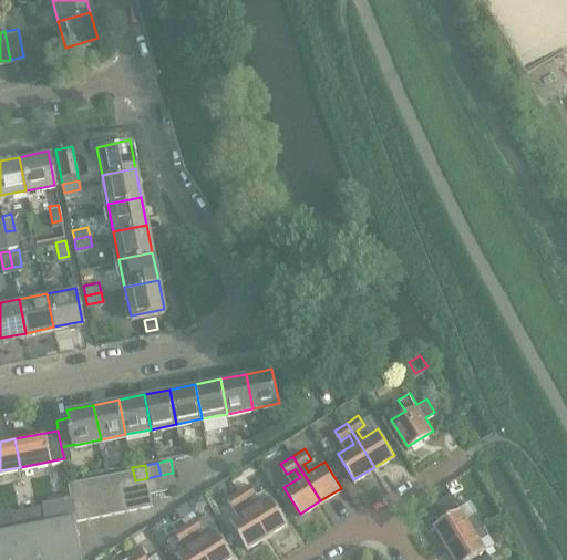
[(132,467),(120,470),(122,483),(135,480),(132,467)]
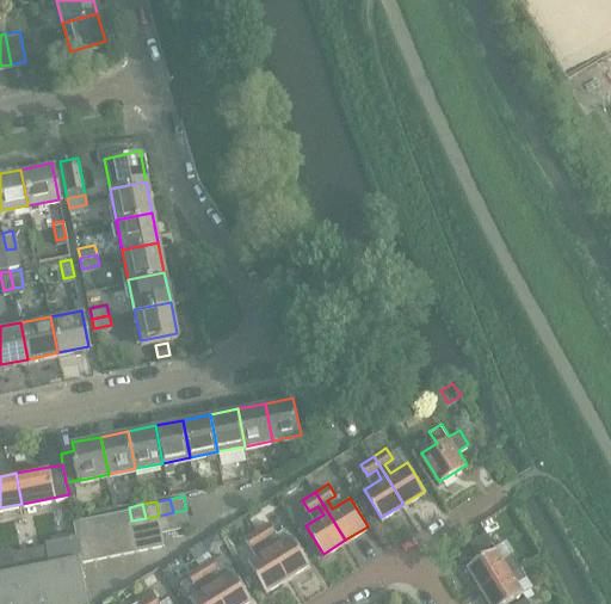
[(129,507),(115,510),(118,524),(131,521),(129,507)]
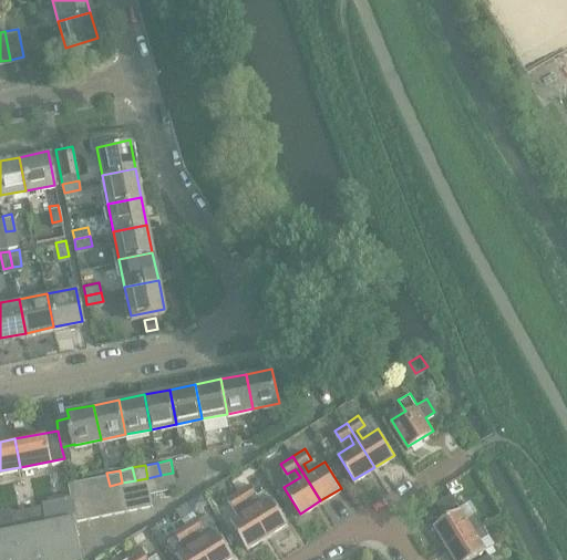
[(106,473),(94,475),(96,488),(110,486),(106,473)]
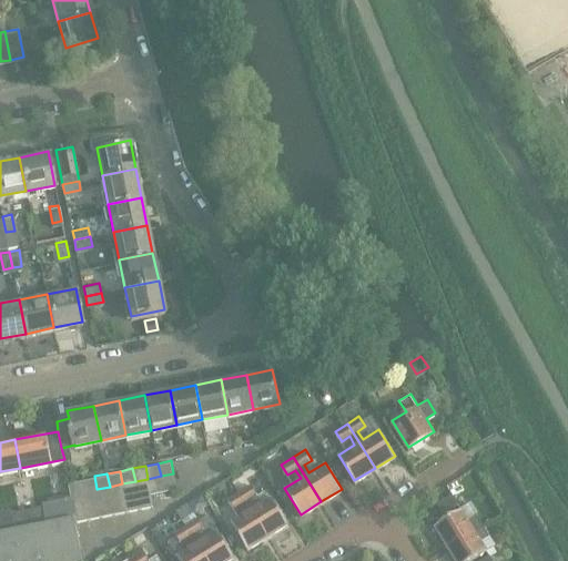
[(173,473),(161,476),(148,479),(151,491),(175,487),(173,473)]
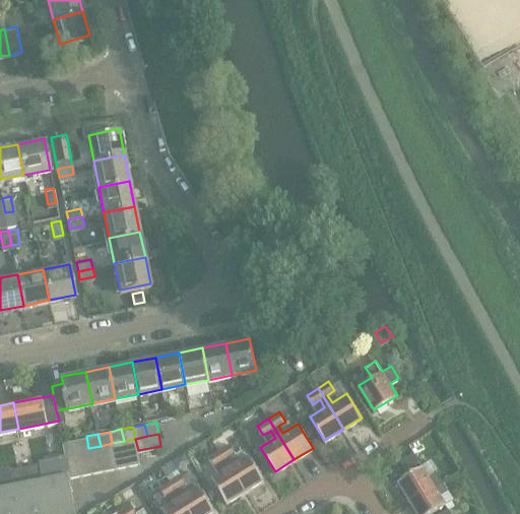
[(86,436),(74,439),(77,451),(88,448),(86,436)]
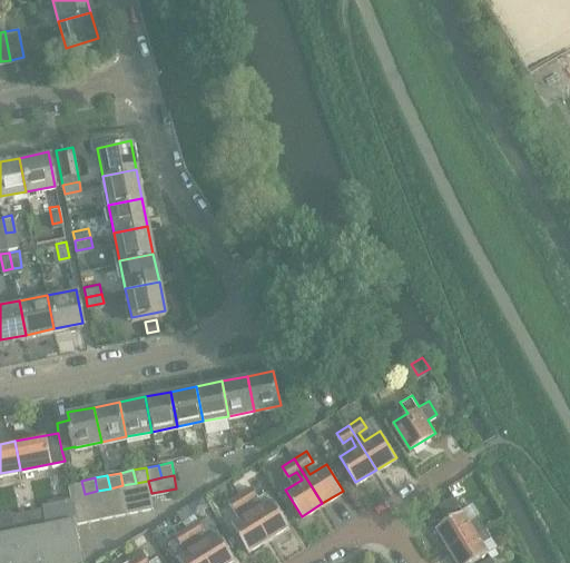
[(69,483),(71,496),(85,494),(81,481),(69,483)]
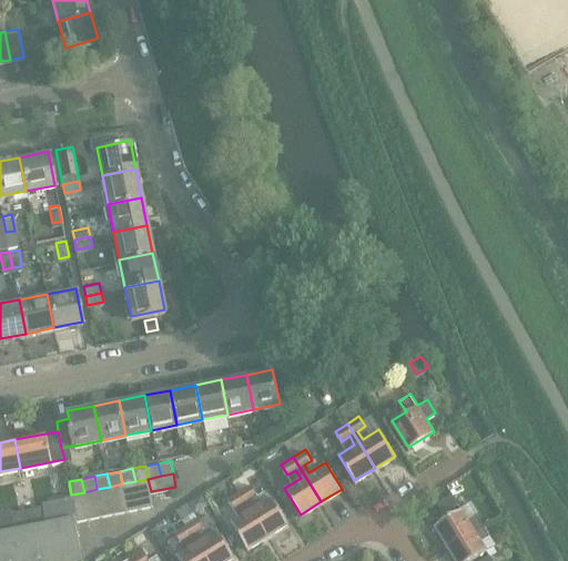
[(148,479),(135,481),(140,507),(153,503),(151,491),(148,479)]
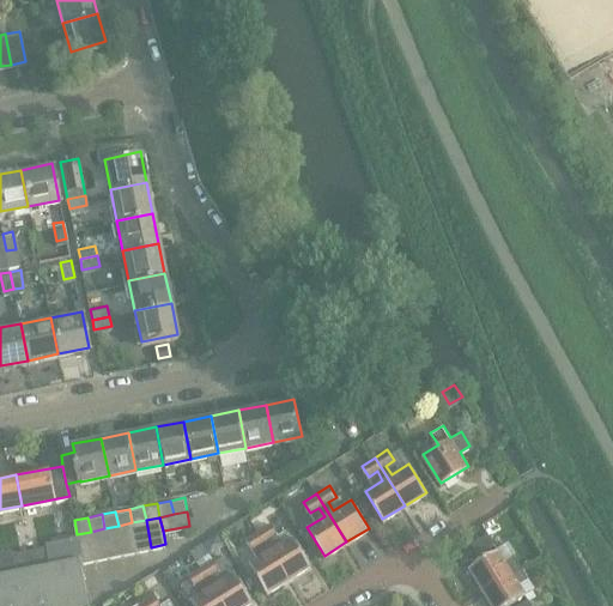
[(146,520),(132,522),(138,550),(151,547),(146,520)]
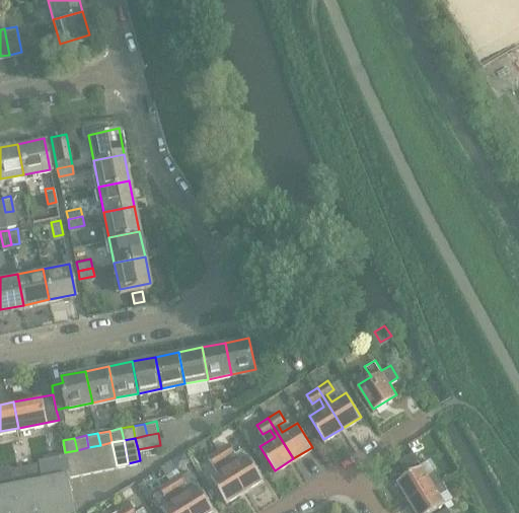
[(230,441),(219,448),(244,489),(263,478),(247,453),(233,462),(228,455),(235,451),(230,441)]
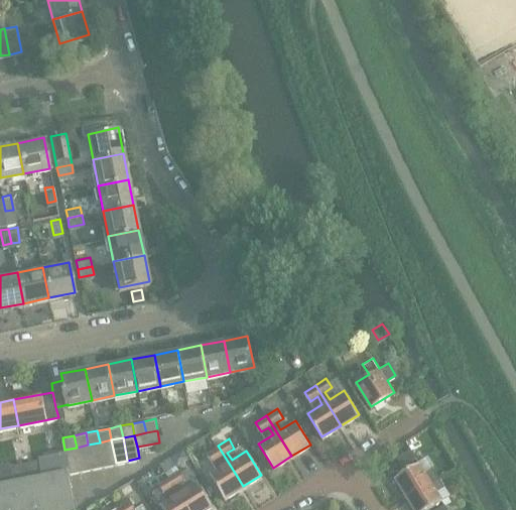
[(111,439),(100,442),(104,465),(116,463),(111,439)]
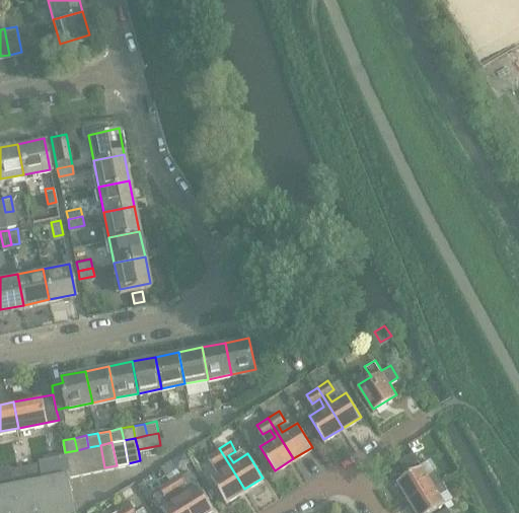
[(100,445),(88,447),(93,470),(104,467),(100,445)]
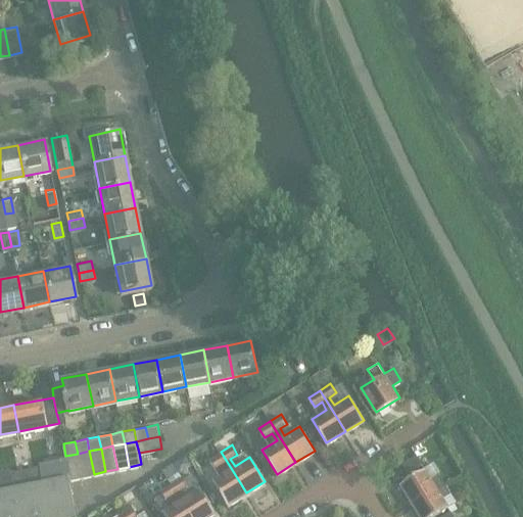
[(89,451),(78,454),(82,476),(94,474),(89,451)]
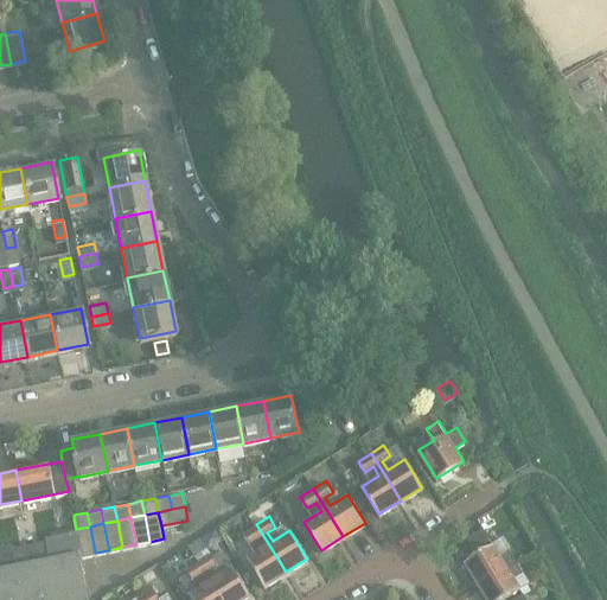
[(286,572),(256,524),(243,533),(250,543),(259,538),(263,547),(247,557),(264,586),(286,572)]
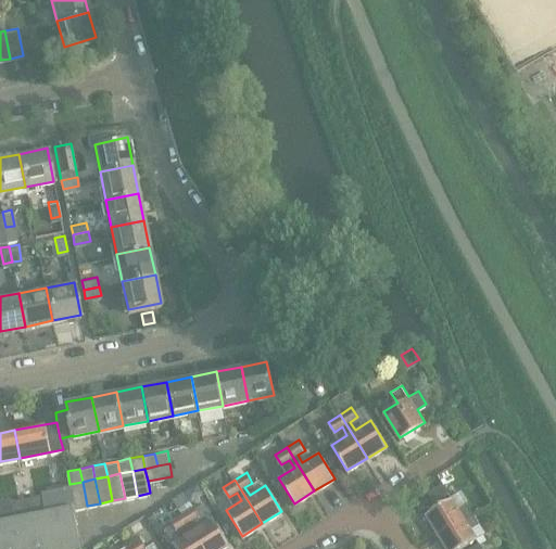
[(83,482),(70,484),(75,508),(87,506),(83,482)]
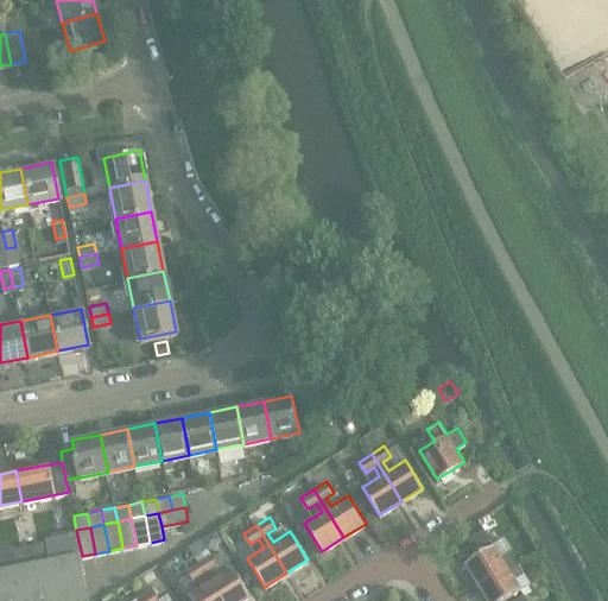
[(483,527),(468,537),(474,548),(489,538),(483,527)]
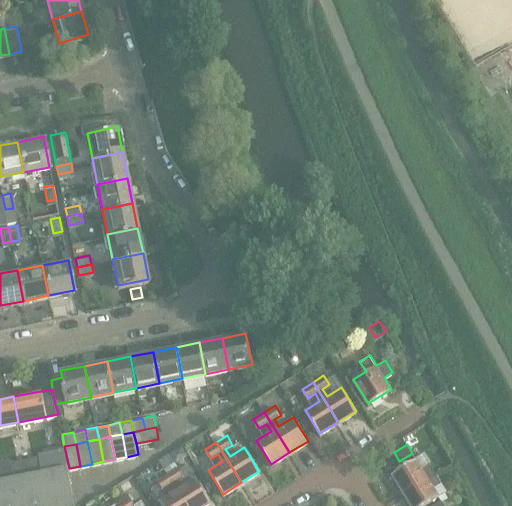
[(40,455),(25,457),(28,470),(42,467),(40,455)]
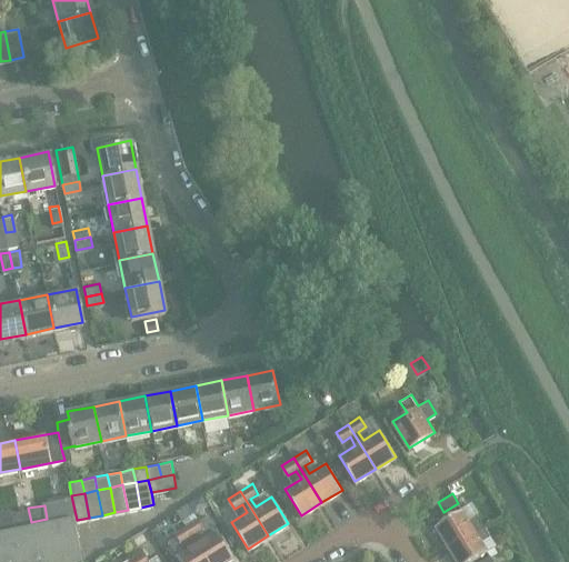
[(31,522),(28,508),(12,511),(15,525),(31,522)]
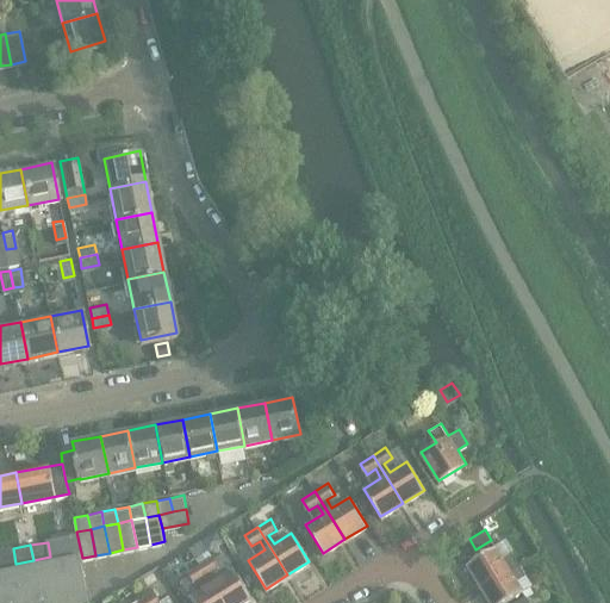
[(467,564),(480,585),(517,563),(515,558),(505,563),(496,546),(467,564)]
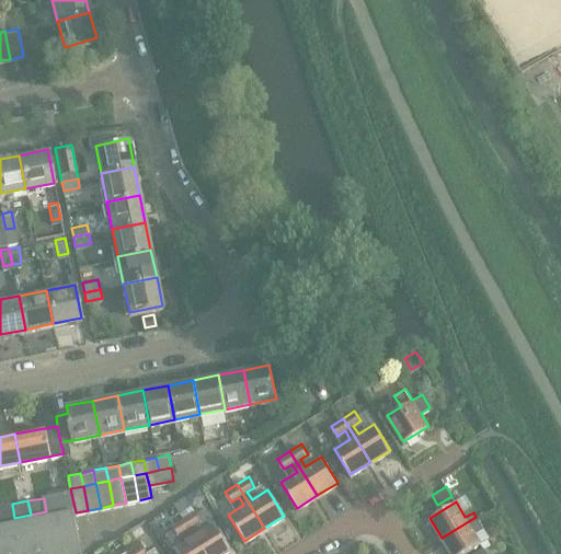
[(195,510),(184,517),(206,553),(221,553),(231,549),(215,522),(204,505),(195,510)]
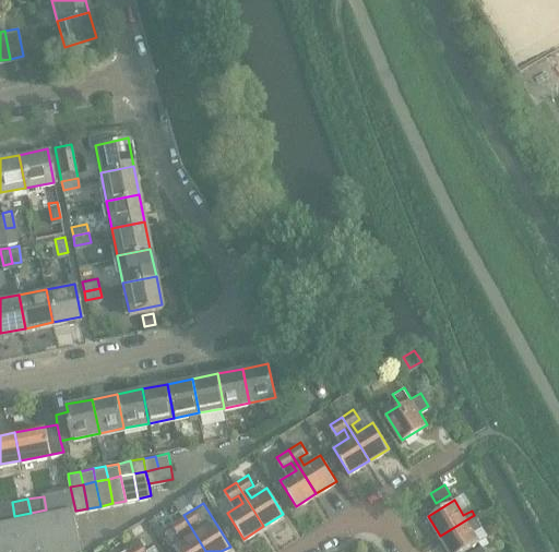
[(0,520),(0,551),(80,551),(73,512),(72,507),(0,520)]
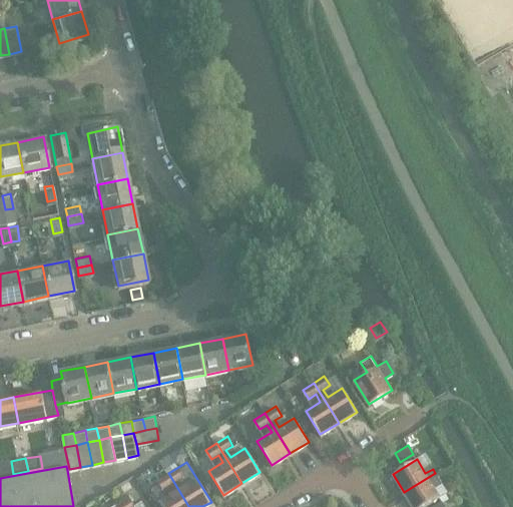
[(188,506),(168,473),(157,480),(162,489),(167,497),(159,501),(163,506),(188,506)]
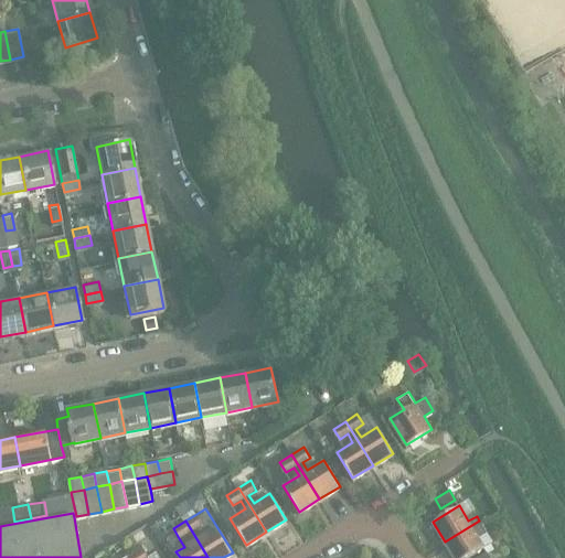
[(479,521),(445,542),(455,557),(462,557),(483,546),(473,529),(482,525),(479,521)]
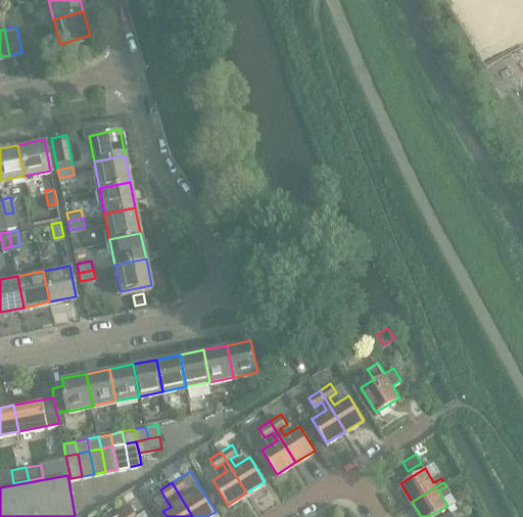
[(133,507),(122,514),(124,516),(149,516),(144,508),(137,513),(133,507)]
